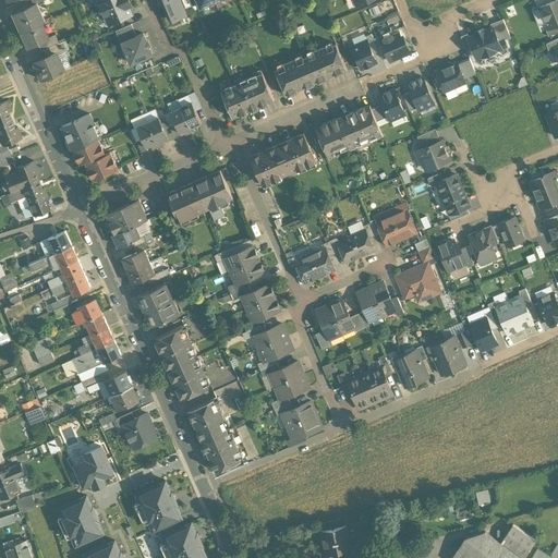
[(97,0),(101,11),(125,0),(97,0)]
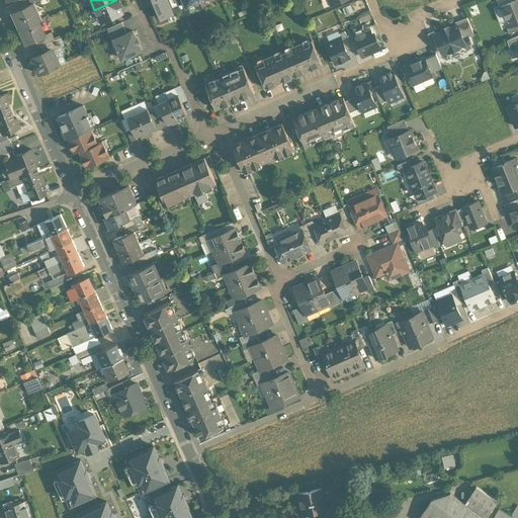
[(118,0),(116,0),(94,10),(100,23),(110,19),(113,20),(114,17),(122,13),(120,7),(121,5),(118,0)]
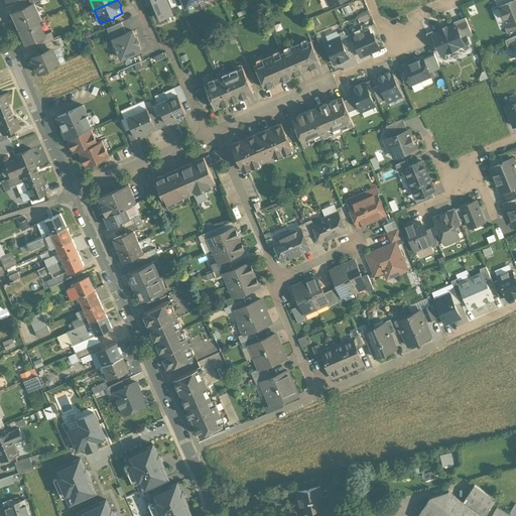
[(172,14),(165,0),(149,0),(158,19),(172,14)]
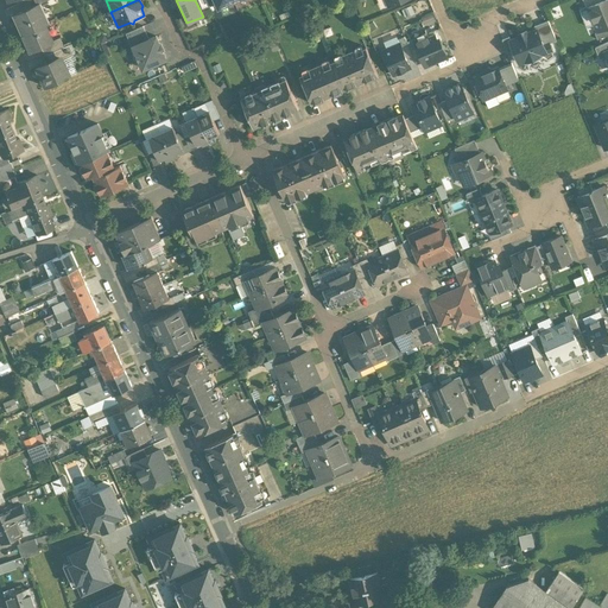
[(607,0),(605,0),(587,7),(587,8),(597,33),(607,29),(607,27),(607,0)]
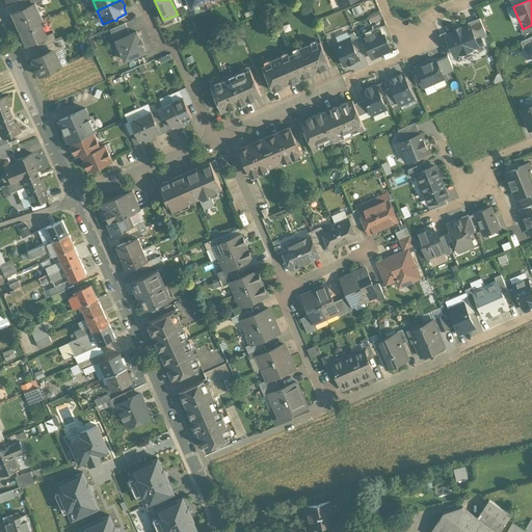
[(31,5),(10,15),(18,31),(37,22),(40,21),(36,15),(37,15),(33,4),(32,4),(31,5)]
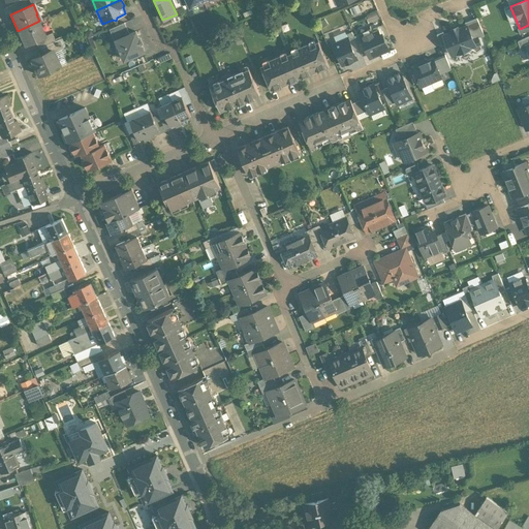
[(484,36),(476,19),(465,24),(466,27),(466,26),(472,40),(477,38),(484,36)]
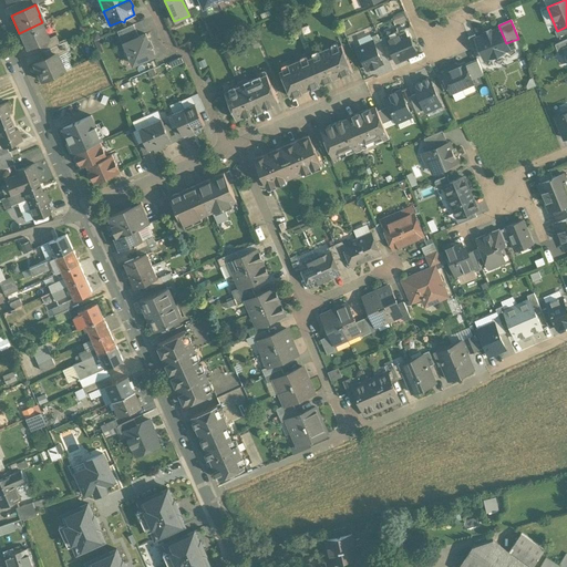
[(40,23),(19,33),(27,49),(37,44),(48,39),(40,23)]
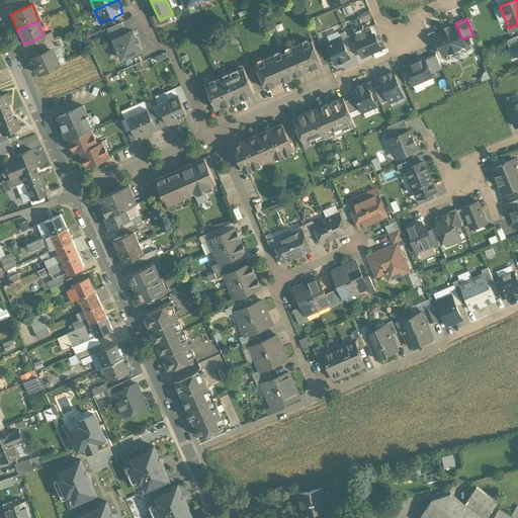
[(509,28),(506,29),(509,34),(517,30),(517,25),(517,24),(509,28)]
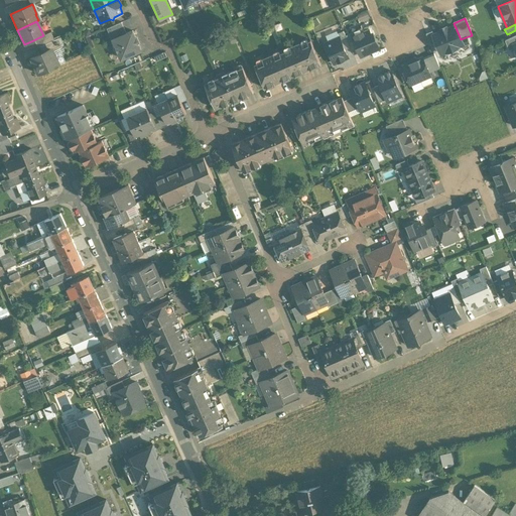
[(461,39),(455,25),(455,26),(447,29),(446,27),(439,30),(440,32),(433,34),(432,35),(436,43),(440,54),(442,53),(446,55),(459,50),(461,46),(468,43),(466,37),(461,39)]
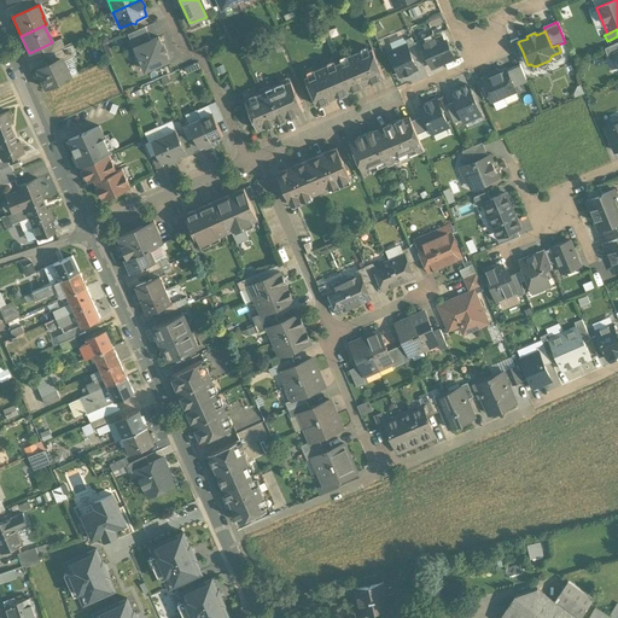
[(436,31),(432,33),(435,39),(421,44),(424,50),(429,62),(432,68),(453,59),(443,35),(442,31),(437,34),(436,31)]
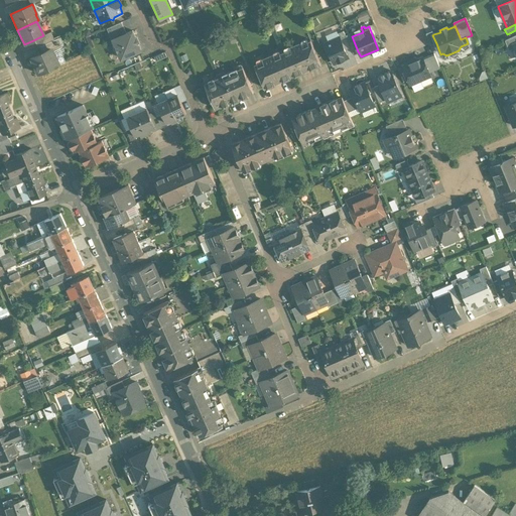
[(132,31),(113,39),(121,58),(141,50),(138,44),(137,43),(134,38),(135,37),(132,31)]
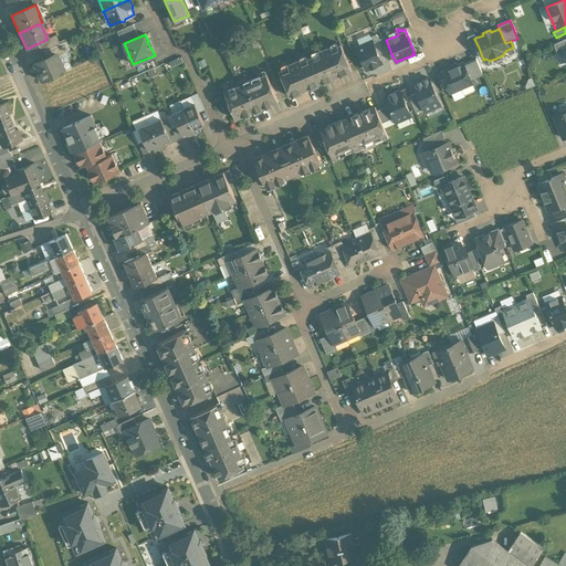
[(474,35),(468,38),(472,50),(479,48),(474,39),(475,38),(474,35)]
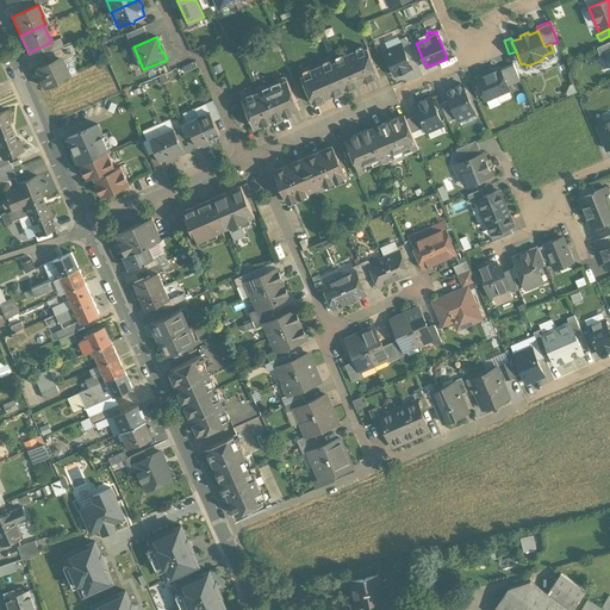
[(51,42),(39,48),(43,57),(45,56),(63,48),(58,39),(51,42)]
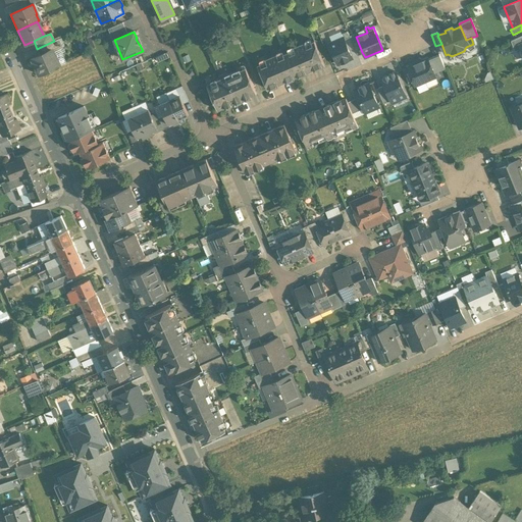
[(521,36),(511,42),(515,51),(520,49),(519,46),(521,44),(521,36)]
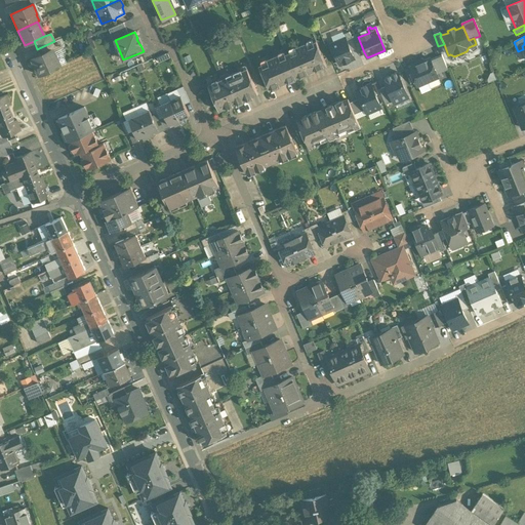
[(345,38),(331,44),(339,65),(354,59),(346,40),(345,38)]
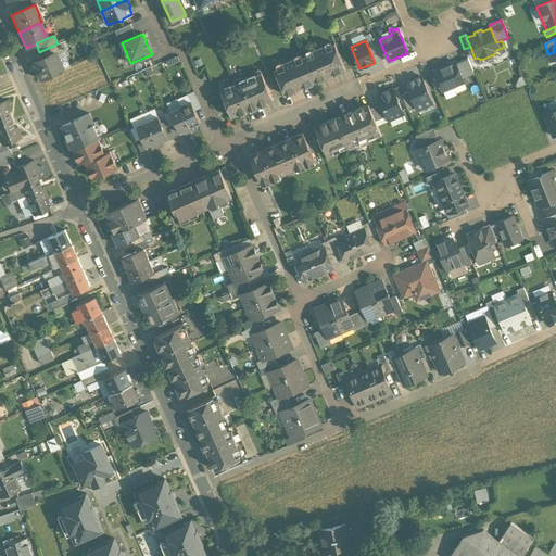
[(373,40),(366,42),(371,54),(377,52),(373,40)]
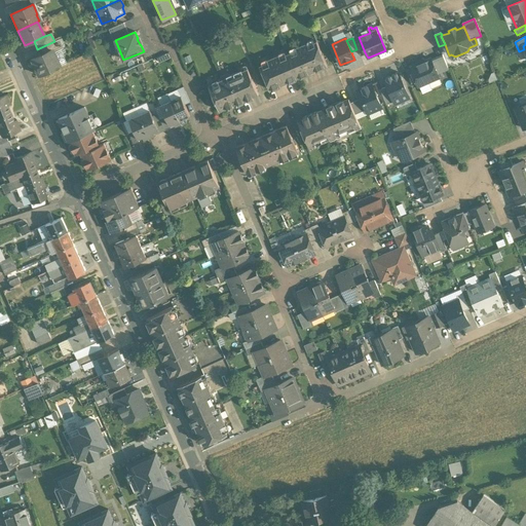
[(54,41),(39,48),(42,53),(50,49),(52,53),(63,48),(59,39),(54,41)]
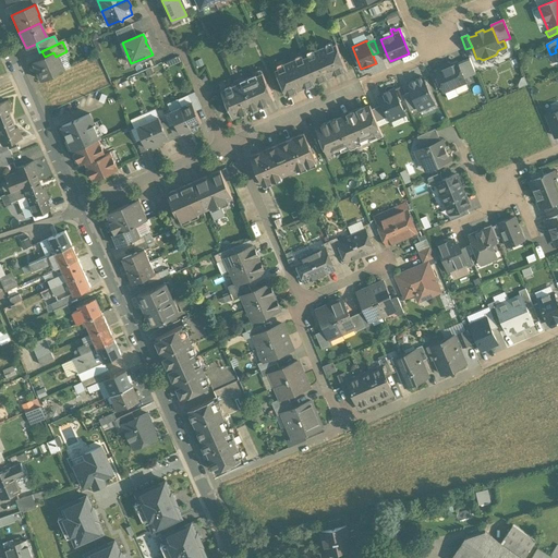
[(336,44),(327,48),(326,46),(314,51),(315,53),(305,57),(316,83),(347,70),(336,44)]
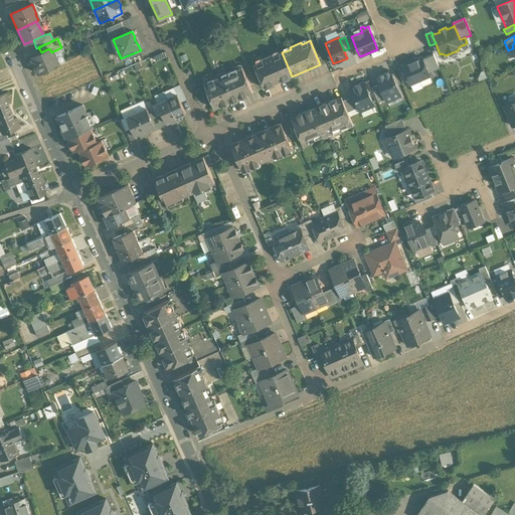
[(353,41),(347,43),(352,54),(357,51),(353,41)]
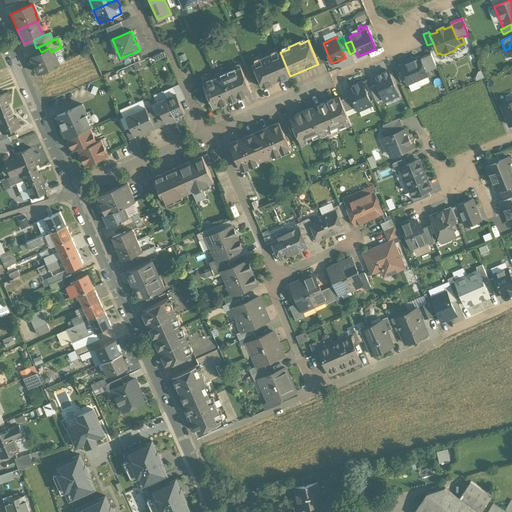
[(41,52),(31,57),(34,62),(32,63),(37,74),(57,65),(51,52),(49,48),(41,52)]
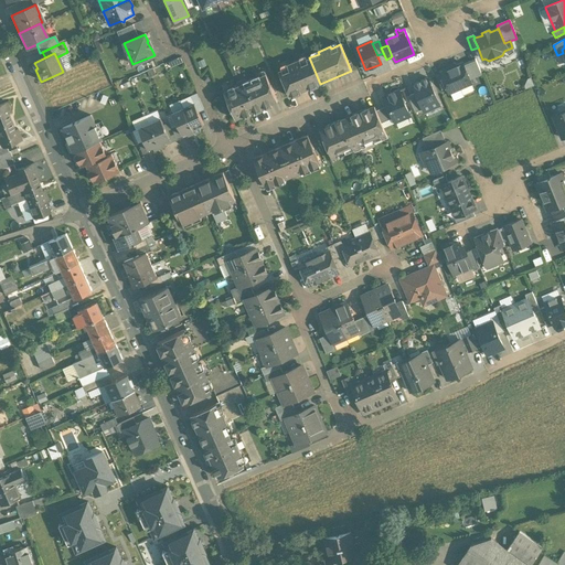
[(309,57),(300,62),(299,60),(287,65),(288,67),(279,71),(290,97),(320,84),(309,57)]
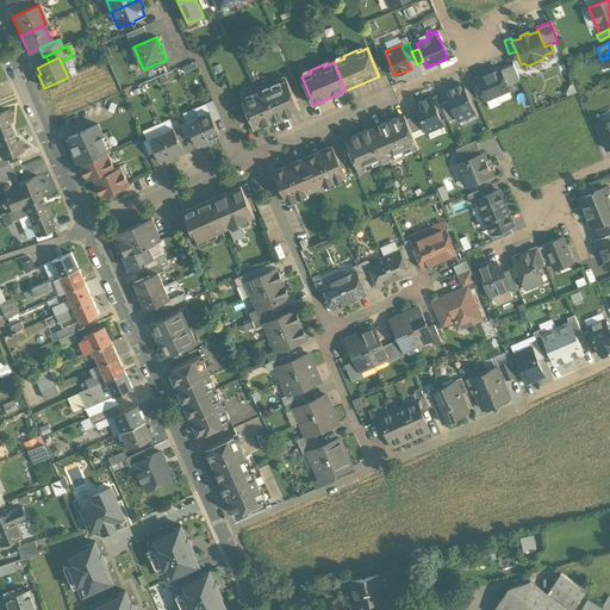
[(512,64),(499,69),(506,87),(520,81),(512,64)]
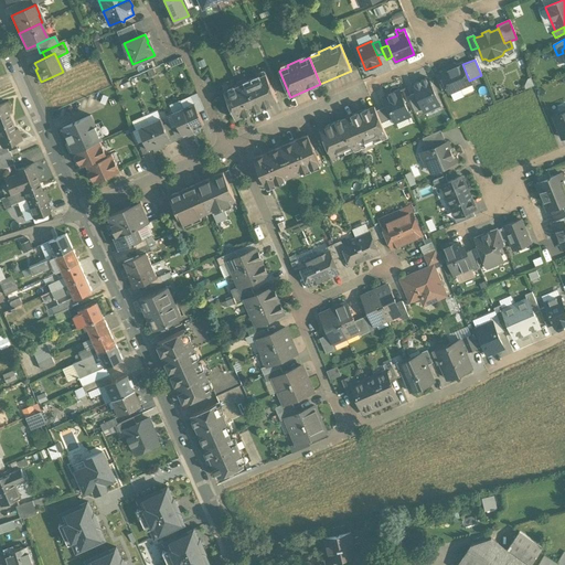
[(462,63),(440,73),(449,93),(451,96),(454,100),(464,97),(460,88),(471,84),(469,81),(462,64),(462,63)]
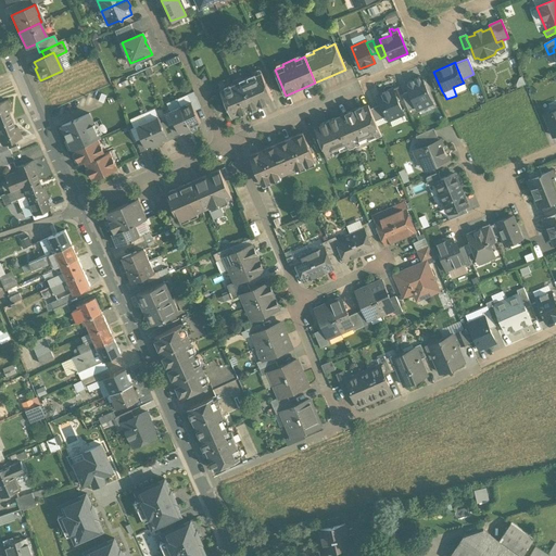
[(273,100),(261,73),(234,85),(245,112),(252,109),(253,111),(267,104),(267,102),(273,100)]
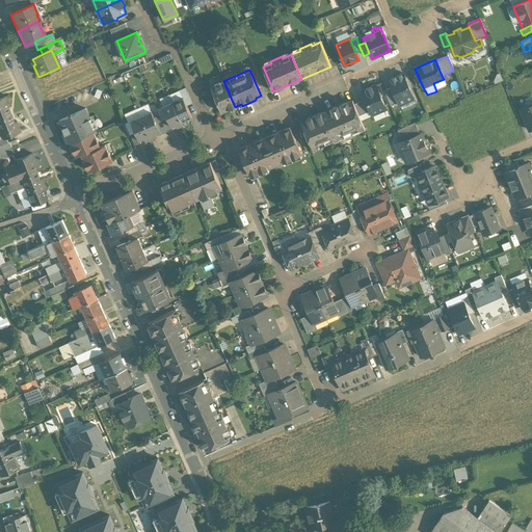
[(414,99),(403,74),(388,80),(399,105),(414,99)]
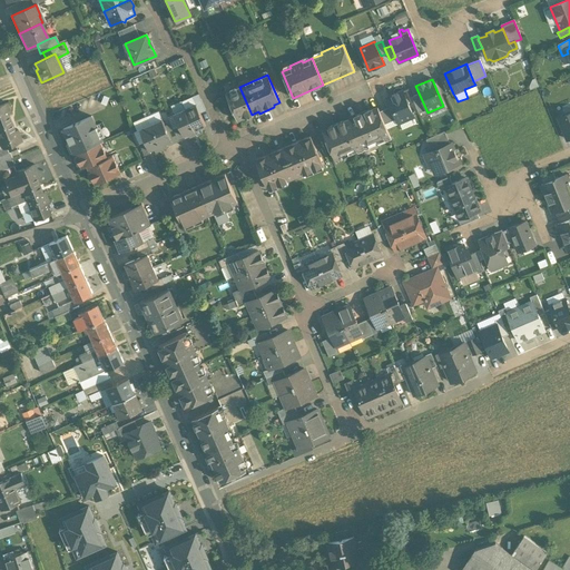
[(252,115),(239,87),(226,92),(232,105),(229,105),(233,112),(234,112),(238,121),(246,117),(247,118),(253,116),(252,115)]
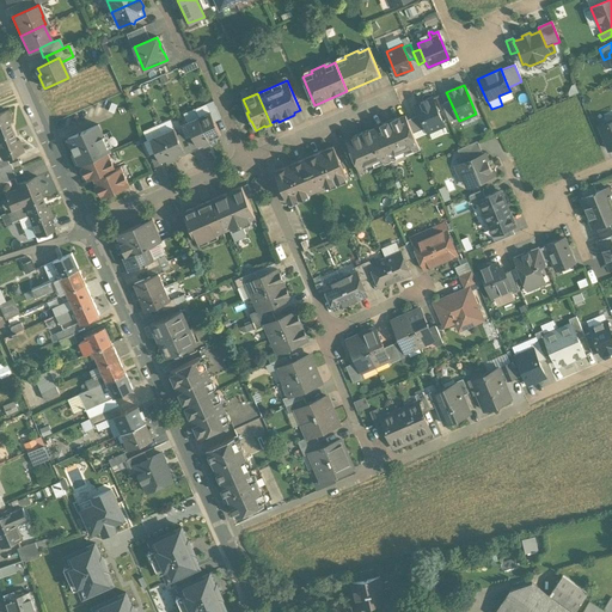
[(432,98),(416,105),(420,115),(426,128),(428,133),(444,126),(432,98)]
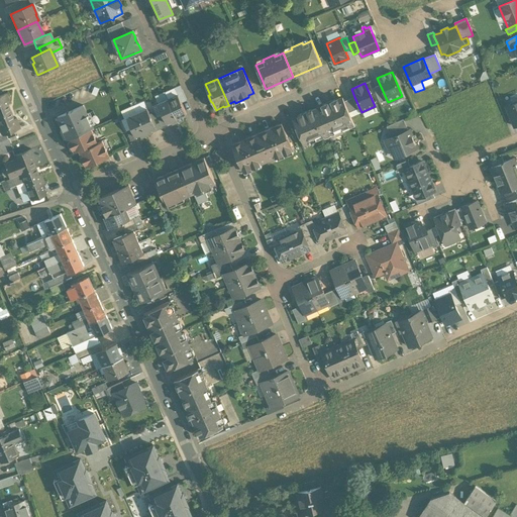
[(182,90),(177,92),(178,95),(181,103),(187,100),(182,90)]
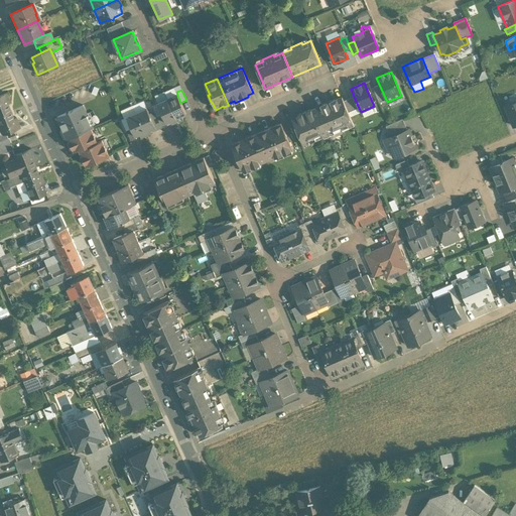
[(6,95),(0,97),(0,116),(10,112),(7,104),(9,103),(6,95)]
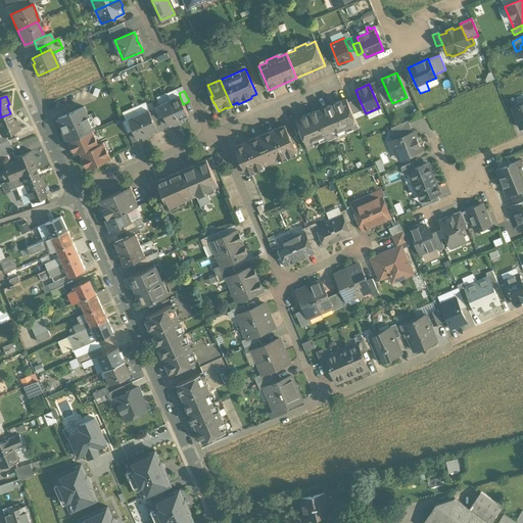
[(180,96),(170,100),(180,123),(185,121),(184,117),(188,116),(183,104),(180,96)]
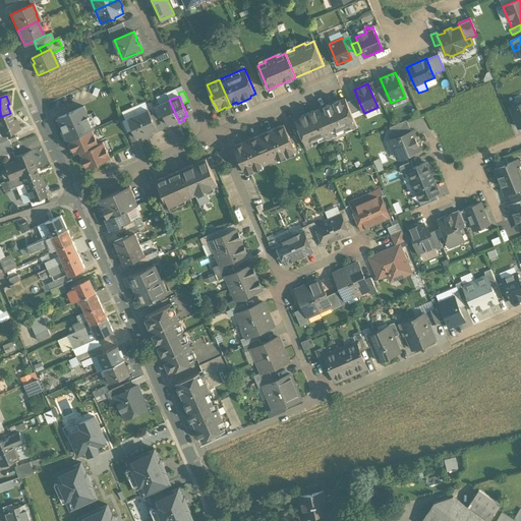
[(357,98),(346,102),(351,113),(362,109),(357,98)]
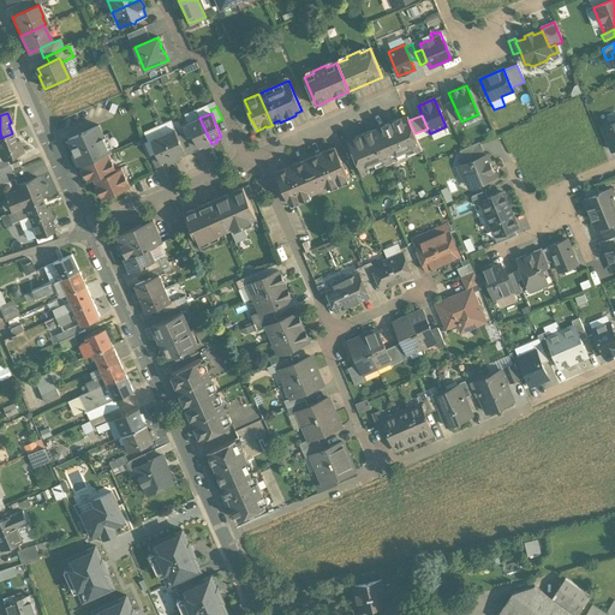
[(401,118),(383,125),(383,126),(377,130),(389,159),(421,147),(415,133),(408,120),(407,117),(401,119),(401,118)]
